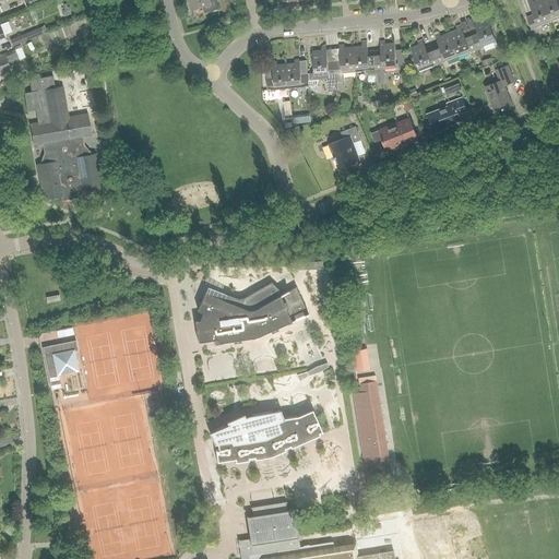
[(188,0),(191,9),(203,7),(204,13),(219,9),(216,0),(188,0)]
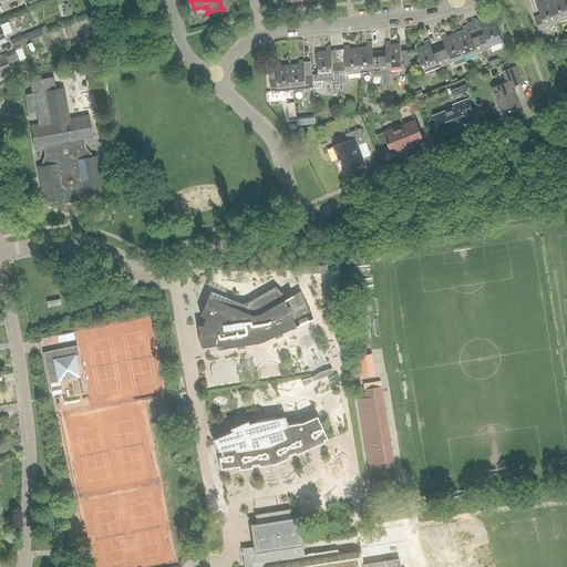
[(559,22),(549,0),(543,0),(540,1),(539,0),(536,2),(540,16),(534,18),(539,31),(546,29),(546,27),(559,22)]
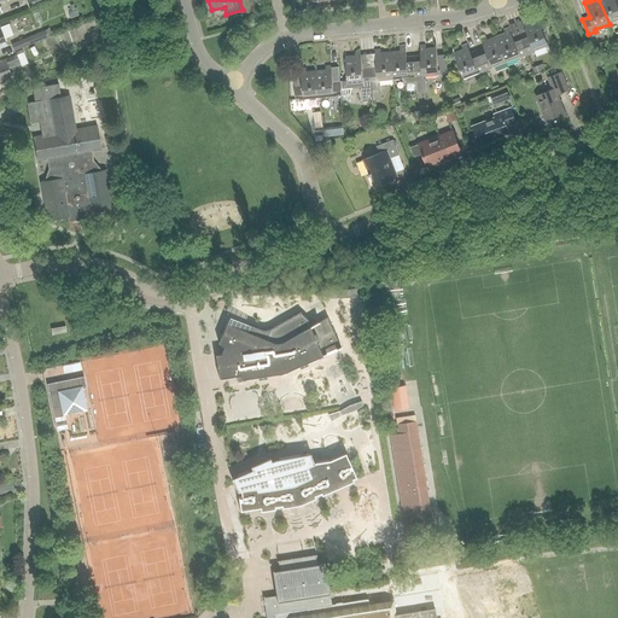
[(617,5),(616,0),(599,0),(610,24),(617,19),(617,5)]
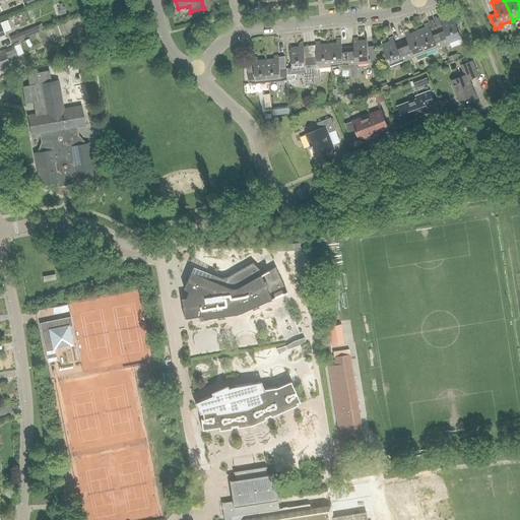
[(439,35),(444,47),(450,45),(450,44),(461,39),(453,17),(445,20),(444,18),(440,19),(445,33),(439,35)]
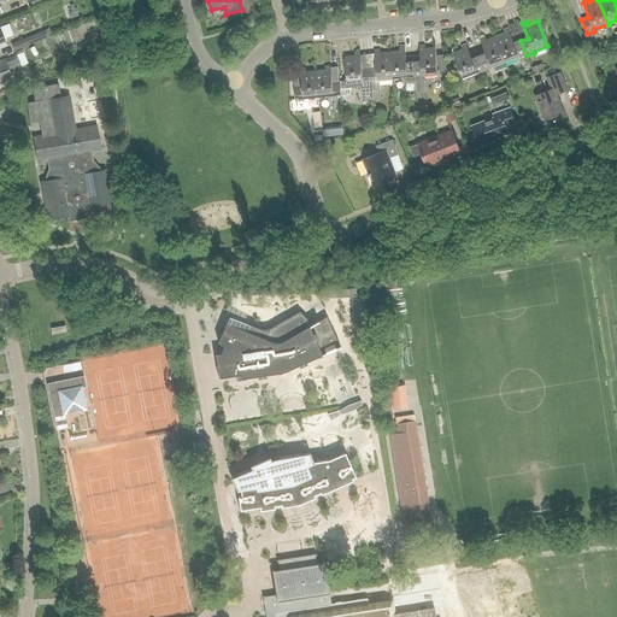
[(527,56),(521,41),(515,43),(509,28),(504,30),(505,34),(495,37),(505,63),(518,58),(518,59),(527,56)]
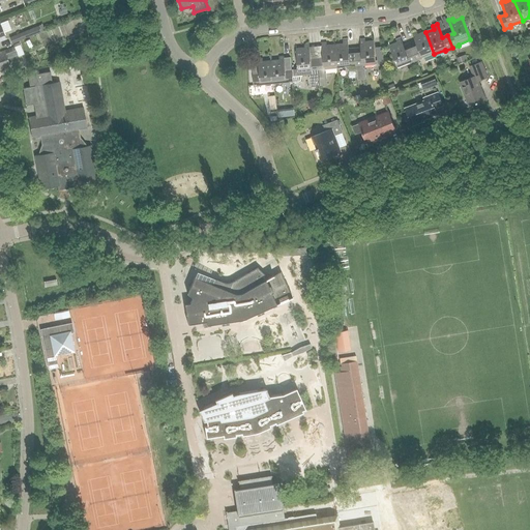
[(12,43),(40,32),(38,26),(9,37),(12,43)]
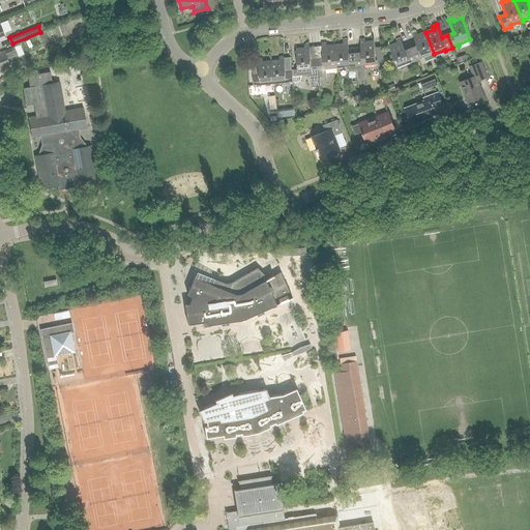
[(434,54),(425,32),(418,35),(417,32),(412,34),(417,48),(412,50),(416,61),(422,59),(421,58),(434,54)]
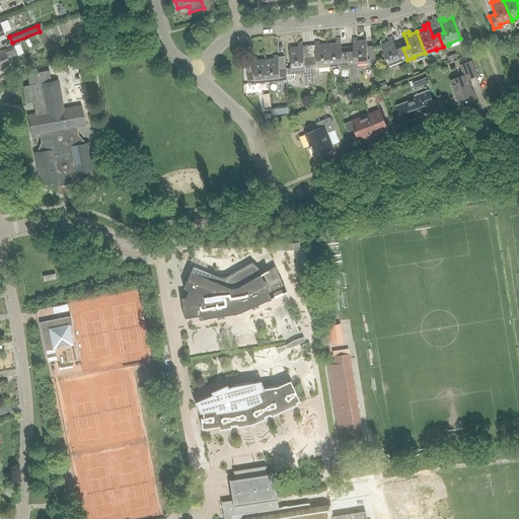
[(408,60),(403,49),(397,51),(392,38),(387,40),(388,42),(381,45),(389,67),(400,62),(400,63),(408,60)]
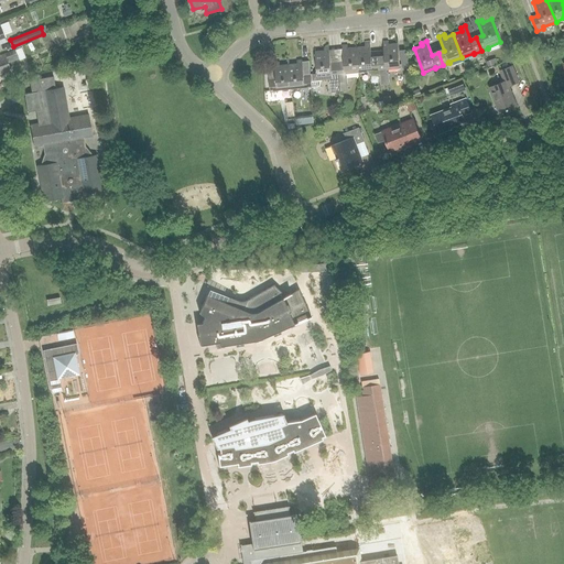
[(388,73),(387,73),(387,69),(400,68),(398,44),(389,44),(389,42),(383,42),(386,57),(378,57),(380,82),(380,84),(388,84),(389,84),(388,73)]
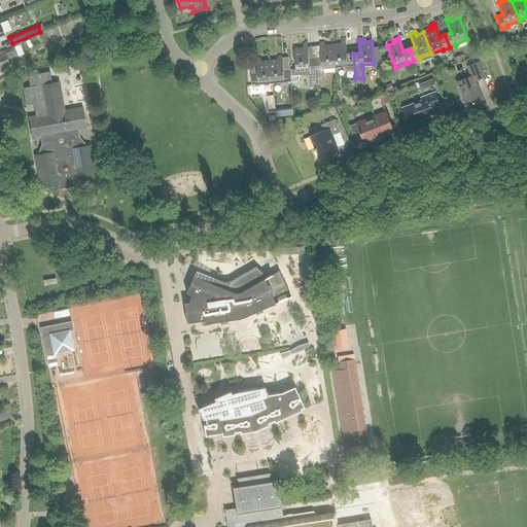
[(355,76),(353,54),(348,55),(347,40),(342,41),(342,44),(334,44),(336,68),(348,67),(349,76),(355,76)]
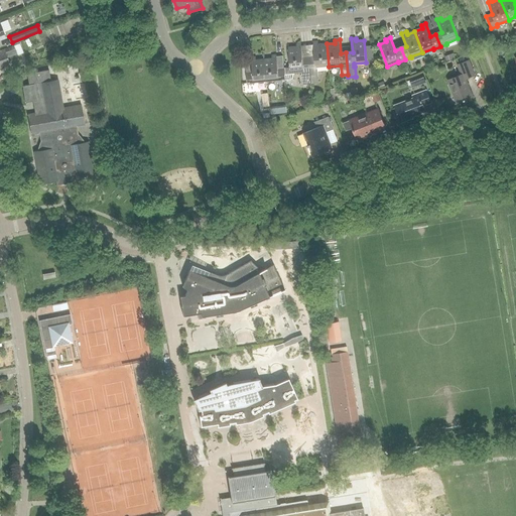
[(329,67),(327,43),(318,44),(318,41),(313,42),(314,55),(309,56),(311,84),(317,83),(316,68),(329,67)]
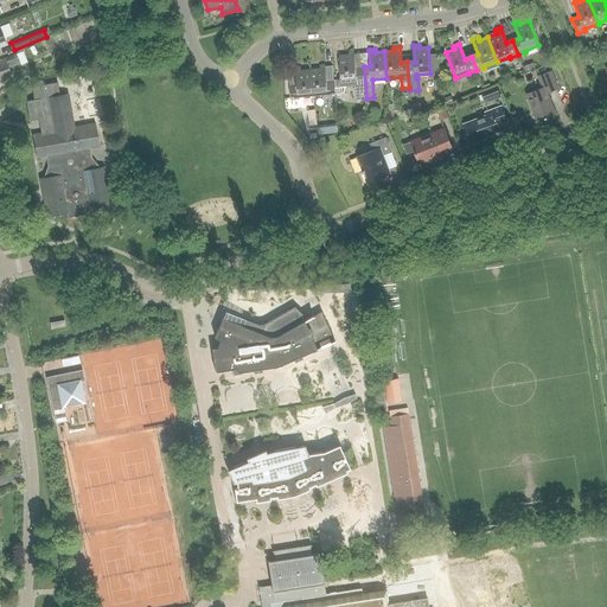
[(366,98),(364,66),(357,66),(356,51),(350,51),(350,55),(340,56),(343,80),(336,80),(336,87),(355,85),(356,100),(366,98)]
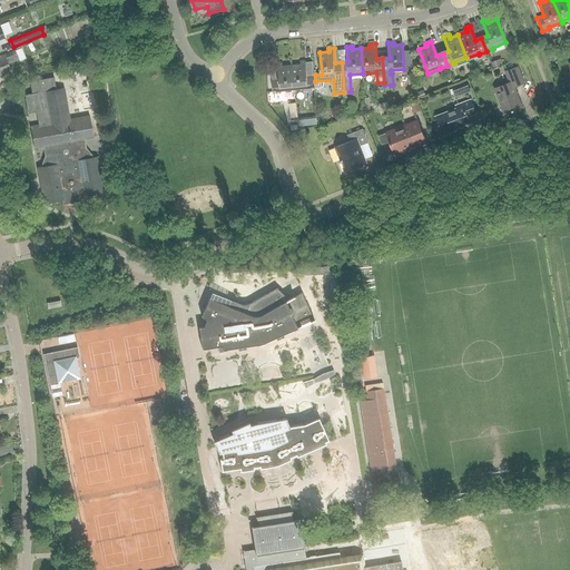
[(26,59),(21,49),(15,51),(19,61),(26,59)]
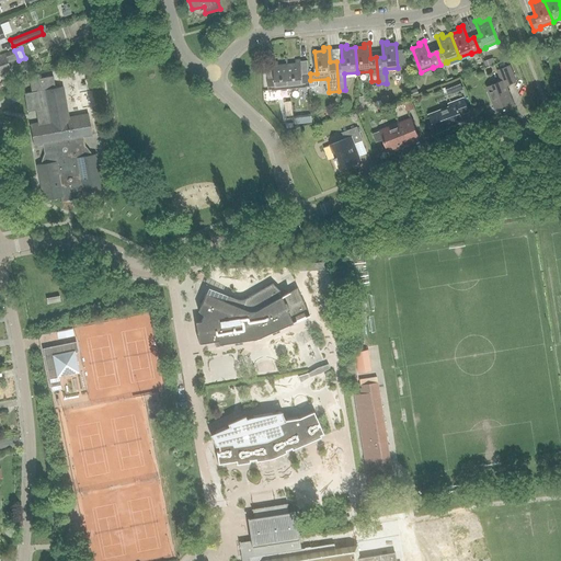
[(8,64),(18,60),(13,49),(4,54),(0,54),(0,73),(10,70),(8,64)]
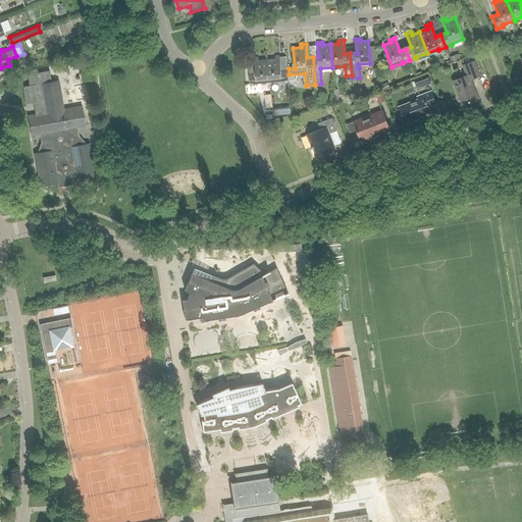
[(289,74),(289,68),(281,69),(280,55),(275,56),(275,58),(267,59),(269,82),(282,81),(282,83),(290,82),(289,74)]
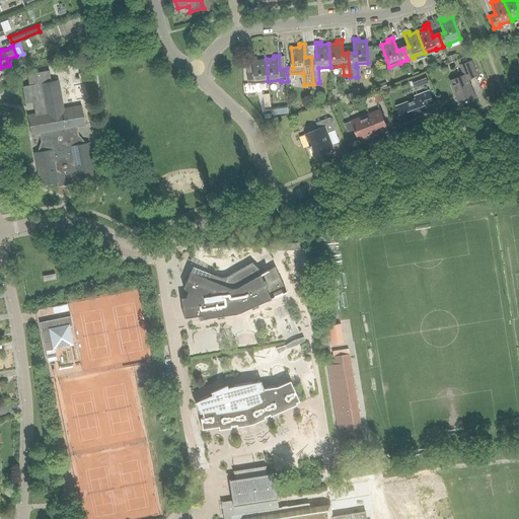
[(268,81),(266,59),(258,60),(257,57),(253,57),(254,71),(247,72),(249,84),(255,84),(255,82),(268,81)]
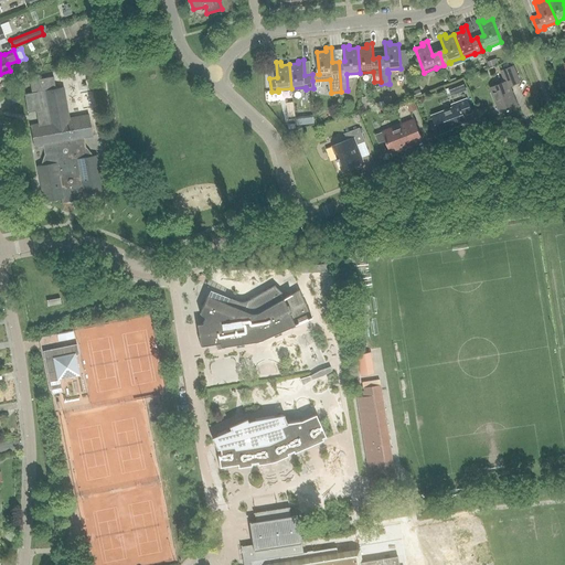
[(510,87),(520,83),(513,66),(501,72),(505,83),(490,88),(500,115),(518,108),(510,87)]
